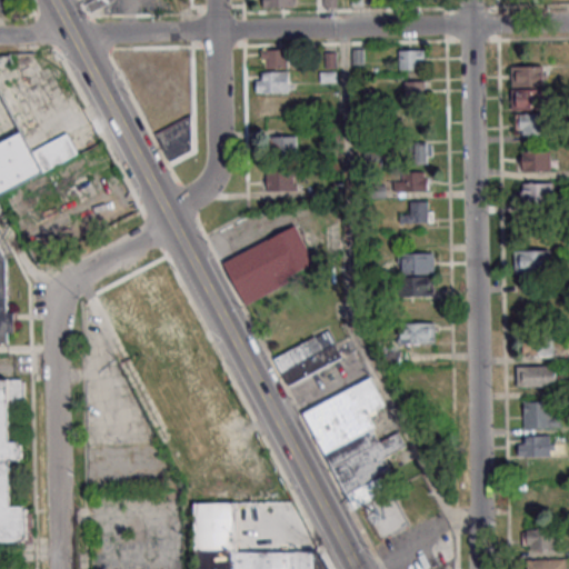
[(112,0),(82,0),(90,13),(112,0)]
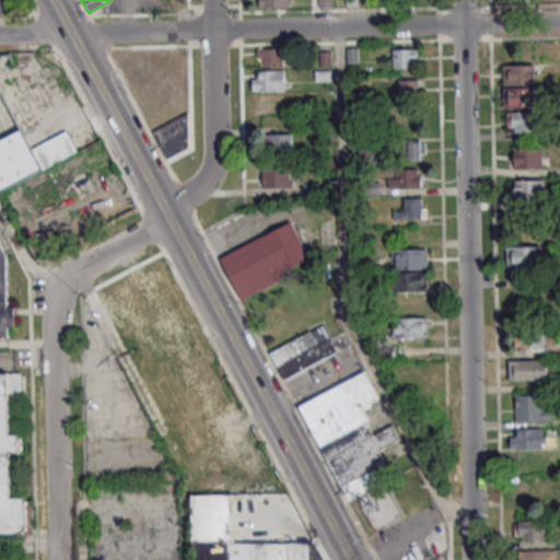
[(259,0),(288,0),(289,8),(259,9),(259,0)]
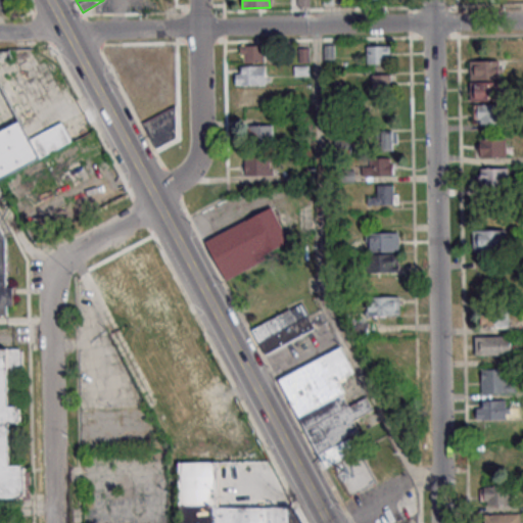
[(265,45),(239,45),(239,62),(265,62),(265,45)]
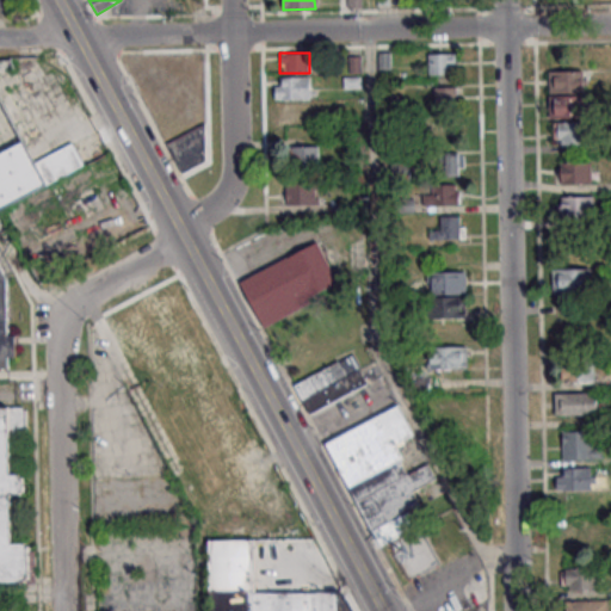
[(427,74),(456,74),(456,54),(427,54),(427,74)]
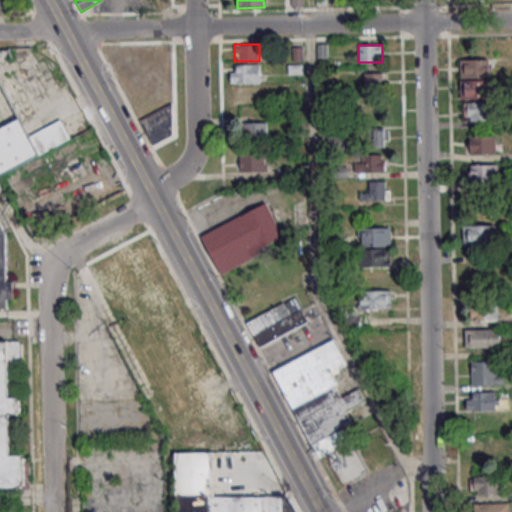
[(489,59),(460,59),(461,98),(490,98),(490,78),(489,78),(489,59)]
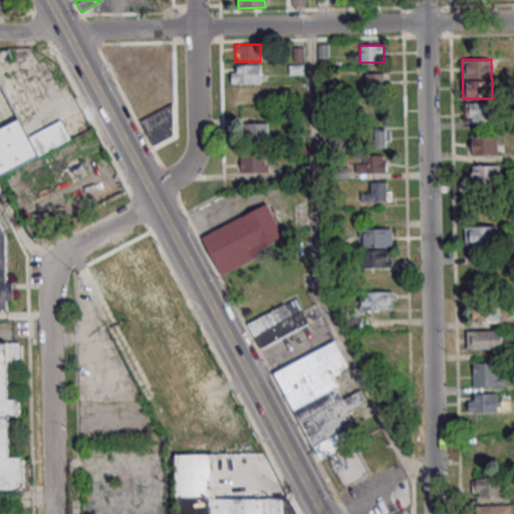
[(262,64),(232,64),(232,83),(262,83),(262,64)]
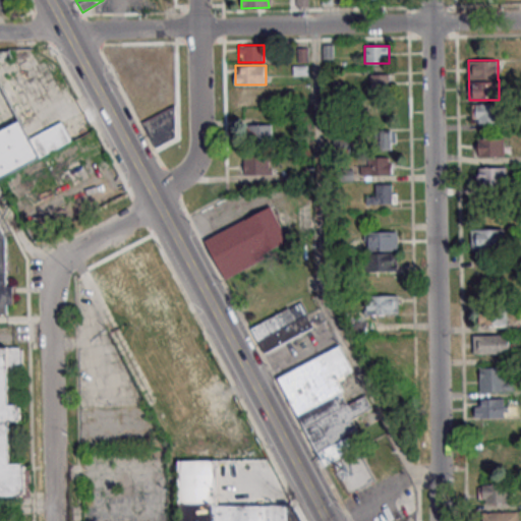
[(391,73),(369,73),(369,92),(391,92),(391,73)]
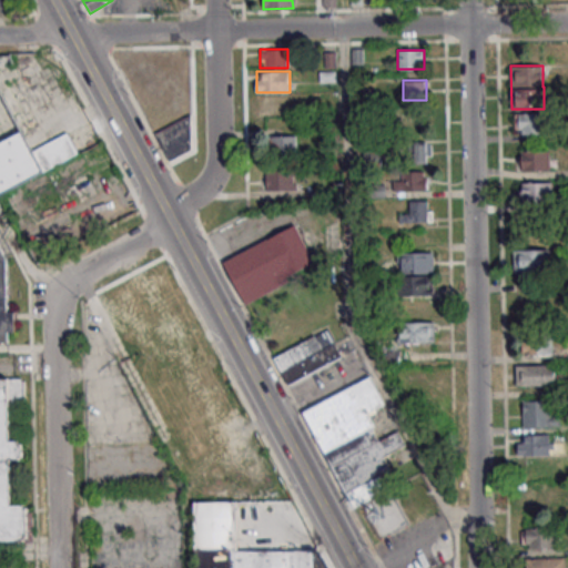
[(256,94),(256,115),(290,115),(290,94),(256,94)]
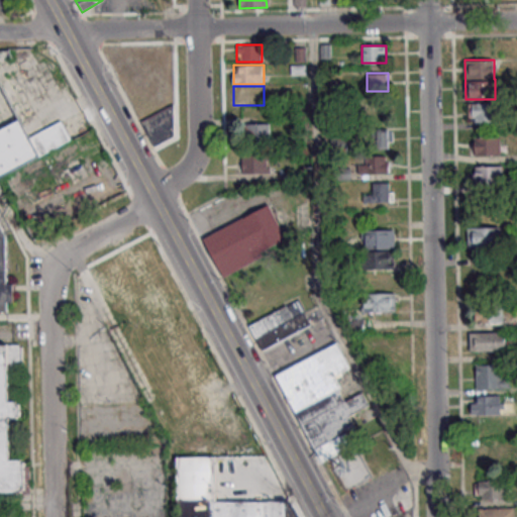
[(370,103),(370,118),(386,119),(386,104),(370,103)]
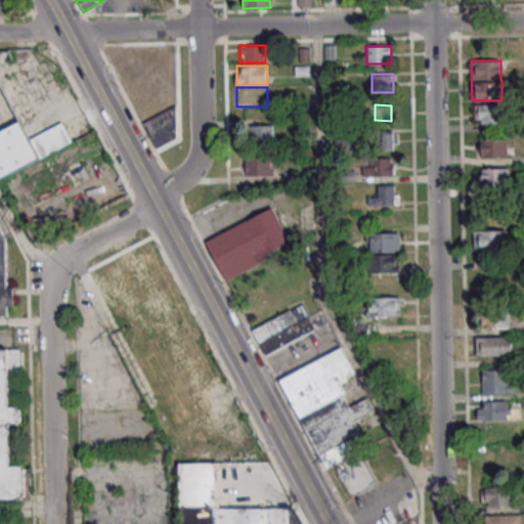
[(503,104),(477,104),(477,124),(503,124),(503,104)]
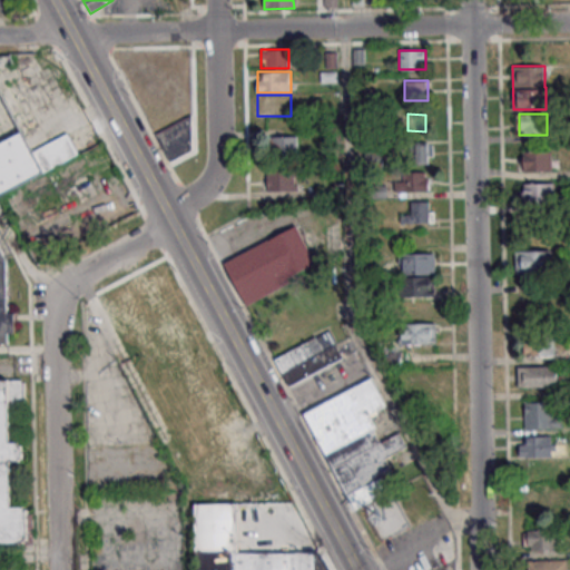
[(198,146),(185,119),(155,134),(169,161),(198,146)]
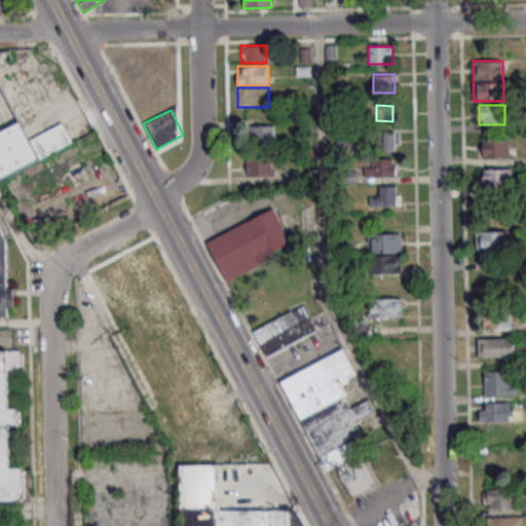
[(71,142),(63,124),(32,140),(40,157),(71,142)]
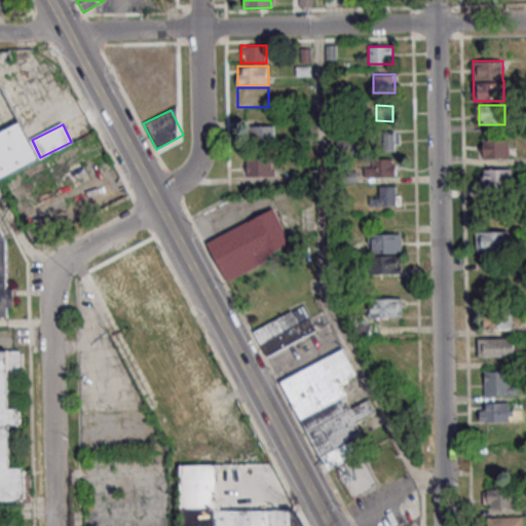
[(274,125),(247,125),(247,144),(274,144),(274,125)]
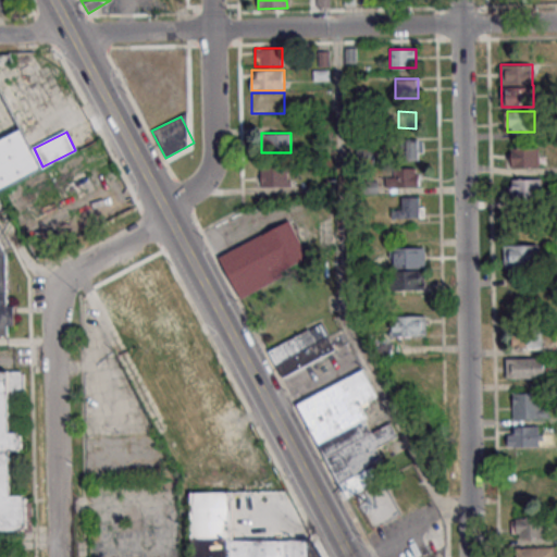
[(407,160),(418,160),(418,138),(407,138),(407,160)]
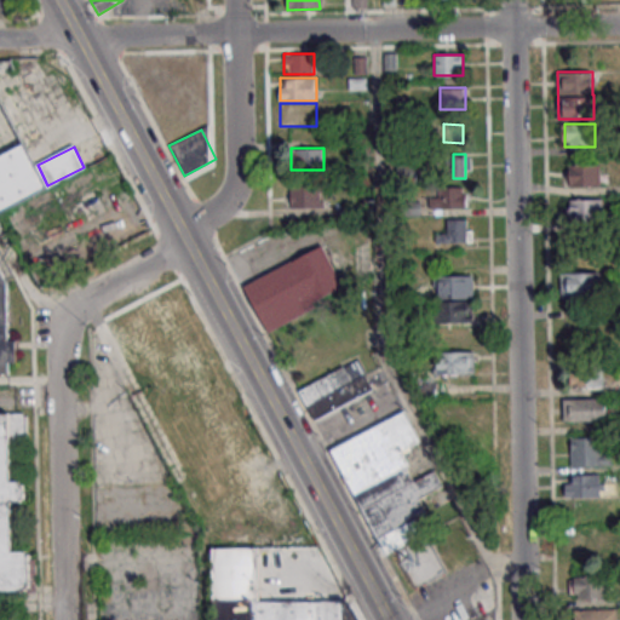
[(568,187),(600,187),(600,164),(568,164),(568,187)]
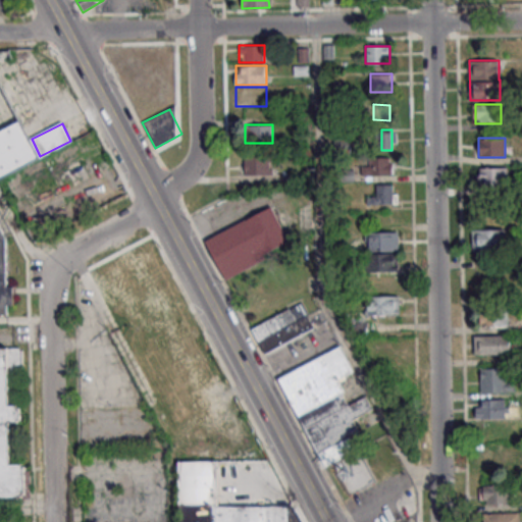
[(244,175),(271,175),(271,157),(244,157),(244,175)]
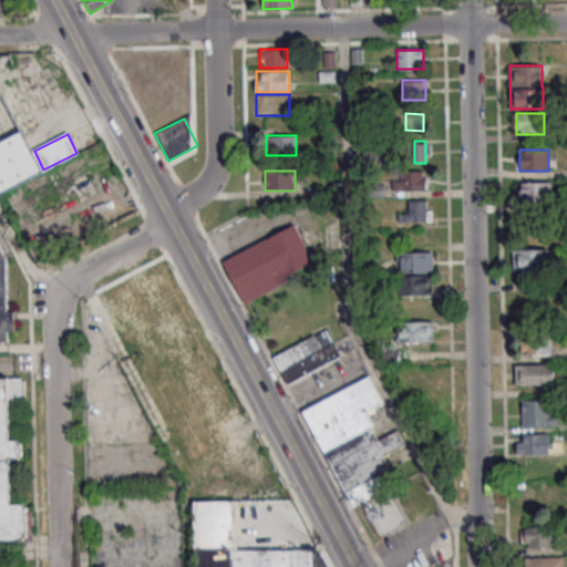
[(426,191),(425,171),(392,171),(392,191),(426,191)]
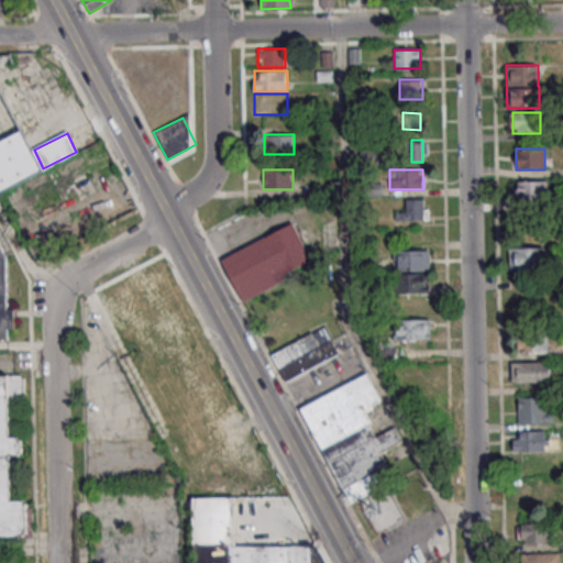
[(547,200),(547,180),(517,180),(517,200),(547,200)]
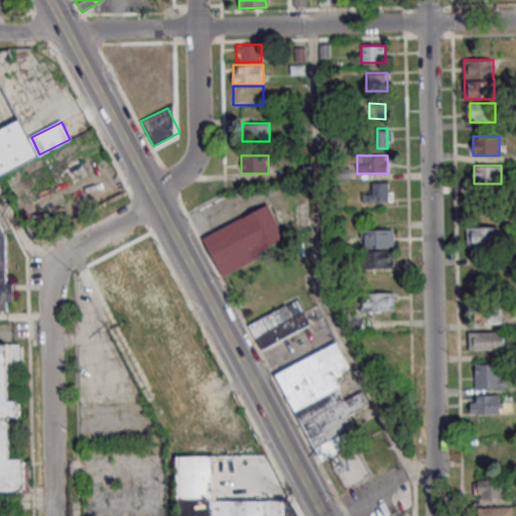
[(363,192),(363,202),(391,202),(391,182),(372,182),(372,192),(363,192)]
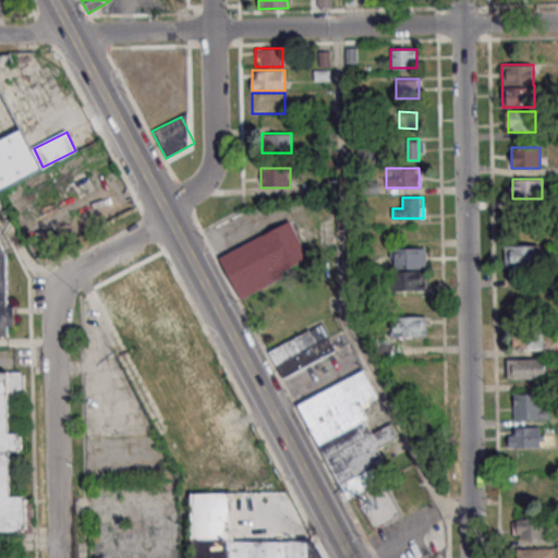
[(219,255),(239,298),(311,265),(291,221),(219,255)]
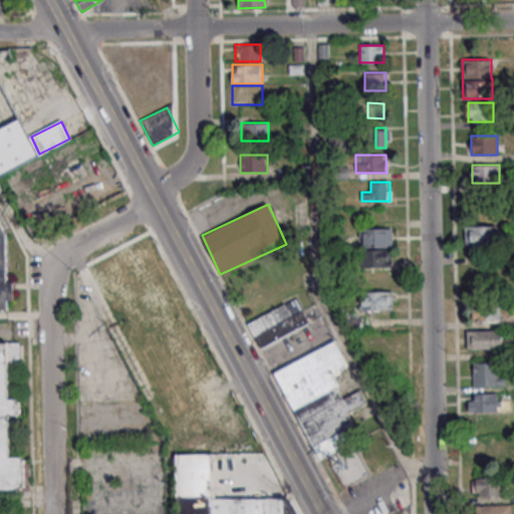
[(0,309),(6,310),(6,302),(13,299),(13,290),(6,275),(6,239),(0,225),(0,309)]
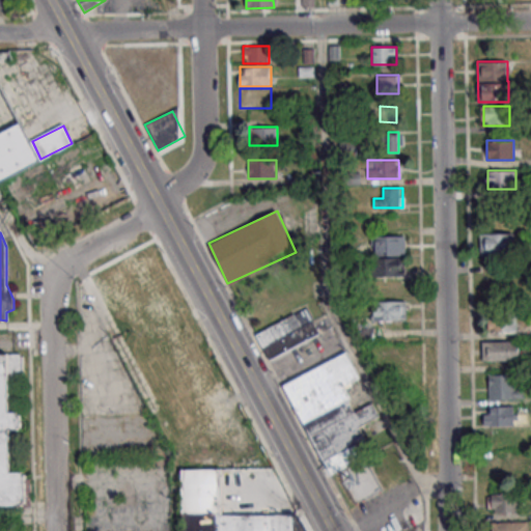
[(513,233),(481,233),(481,253),(513,253),(513,233)]
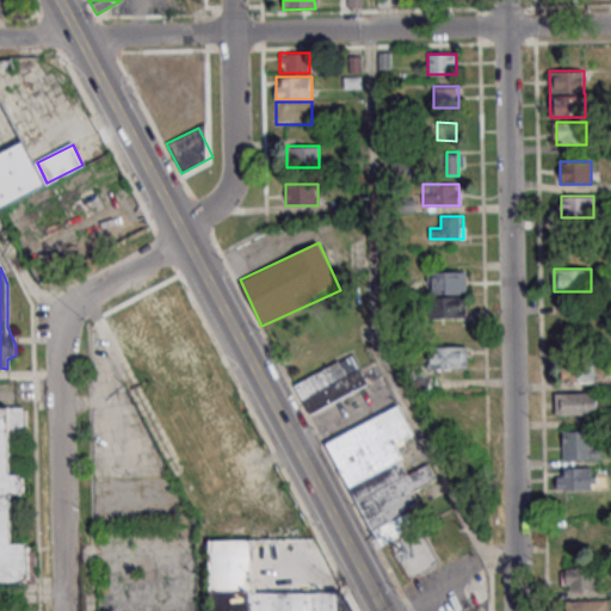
[(431,272),(431,296),(429,296),(429,319),(466,319),(466,271),(431,272)]
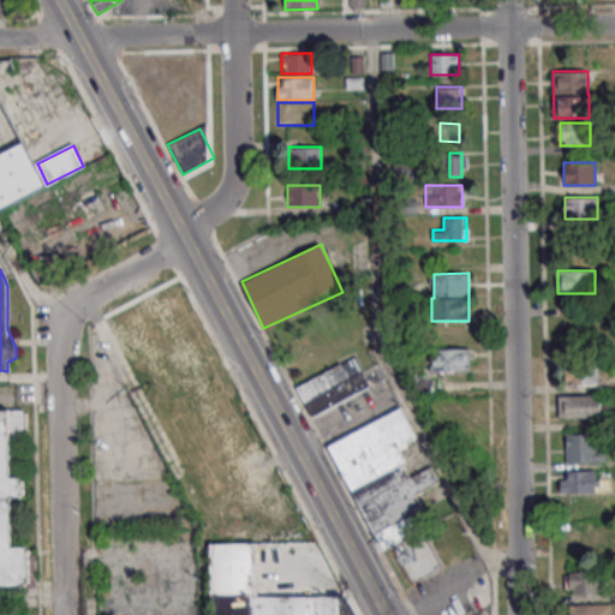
[(154,384),(187,369),(201,400),(230,387),(193,308),(136,334),(125,310),(105,320),(119,350),(135,342),(154,384)]
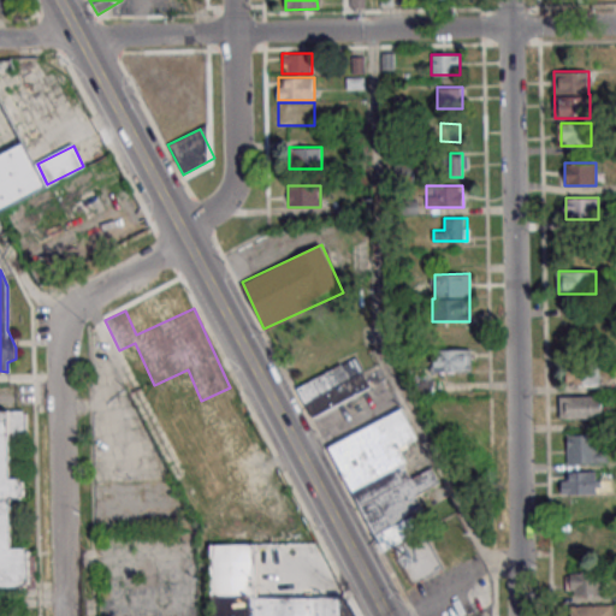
[(471,325),(433,325),(433,372),(471,372),(471,325)]
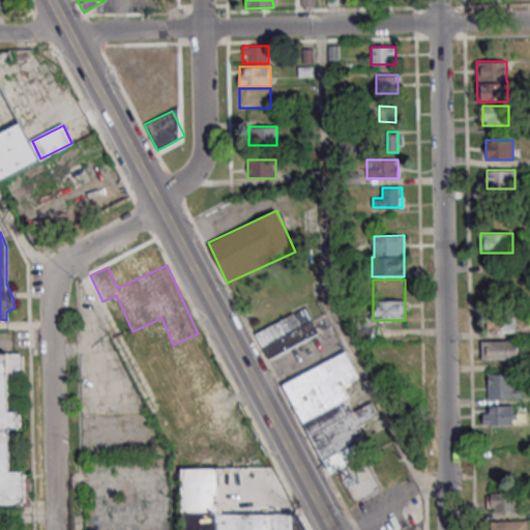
[(255,331),(267,359),(310,341),(302,325),(313,320),(307,307),(255,331)]
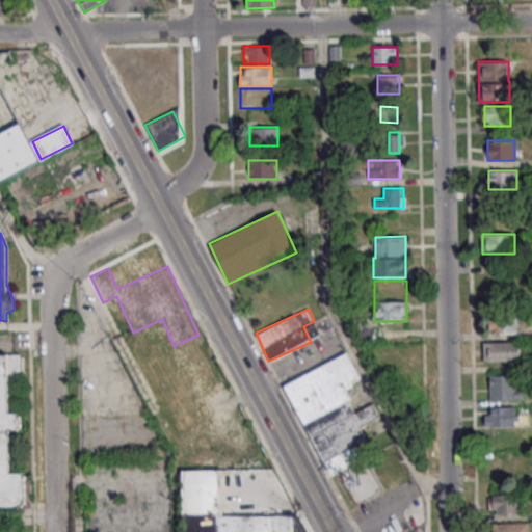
[(488,331),(517,331),(517,311),(489,311),(488,331)]
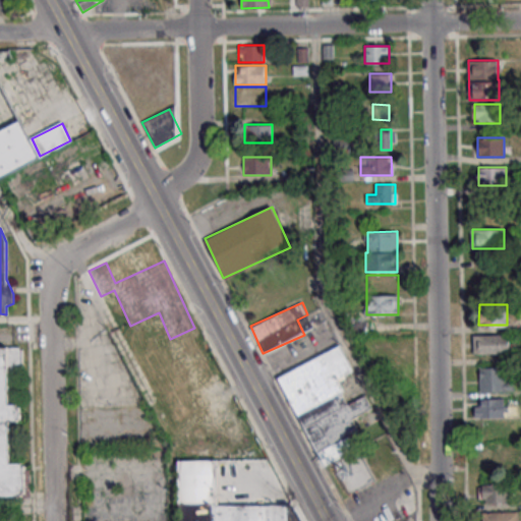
[(509,334),(473,334),(473,354),(509,354),(509,334)]
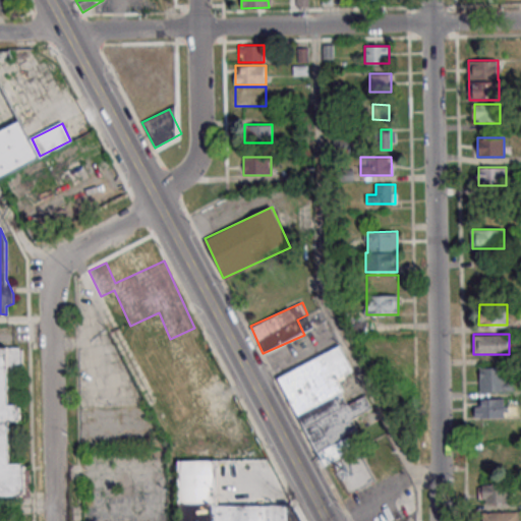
[(278,375),(320,464),(338,456),(333,447),(361,433),(354,417),(372,409),(366,395),(349,403),(338,379),(353,371),(341,345),(278,375)]
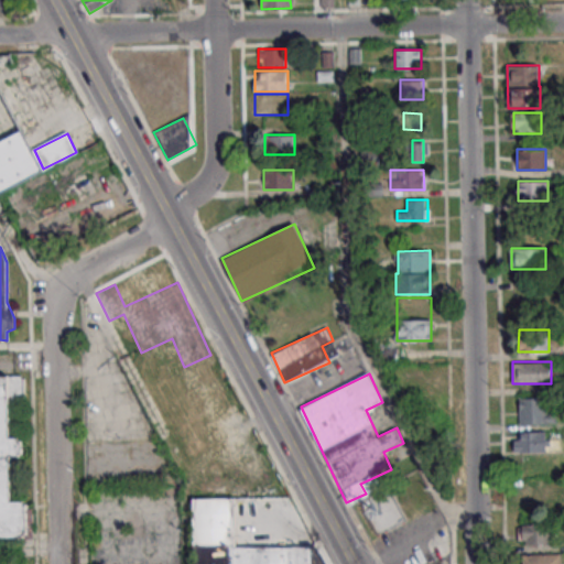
[(0,538),(30,538),(30,501),(11,501),(10,456),(22,456),(22,437),(11,437),(10,398),(22,398),(22,376),(0,375),(0,538)]
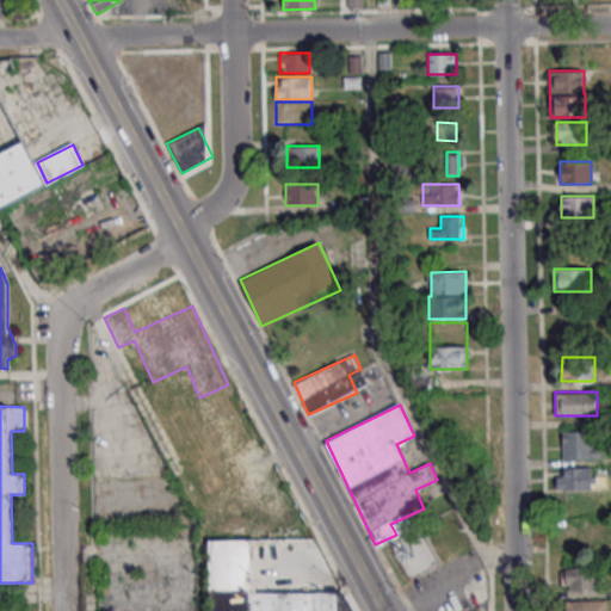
[(562,431),(562,458),(603,458),(603,443),(593,443),(593,431),(562,431)]
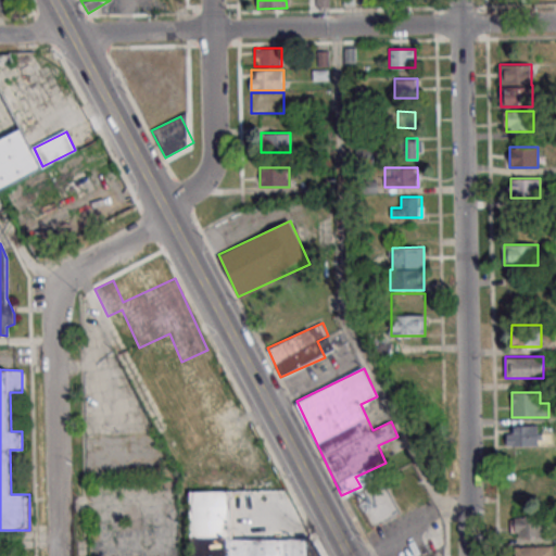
[(507,445),(540,445),(540,426),(507,426),(507,445)]
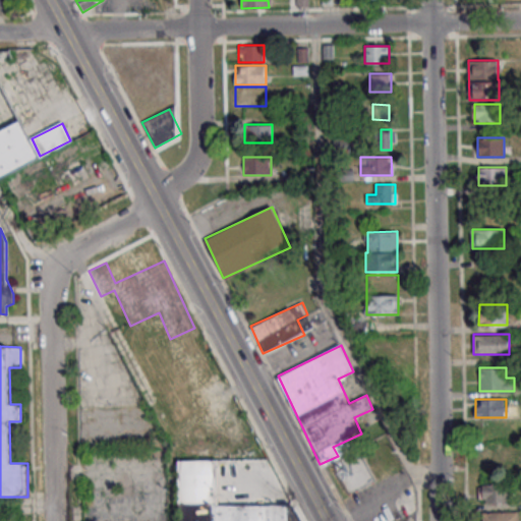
[(500,457),(500,441),(481,441),(481,457),(500,457)]
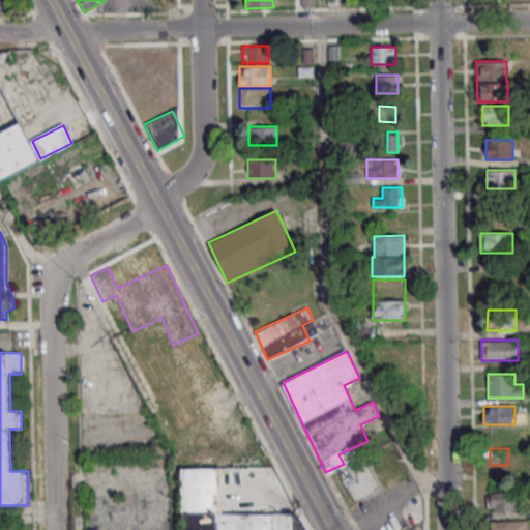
[(306,529),(300,514),(221,514),(221,469),(182,469),(182,529),(306,529)]
